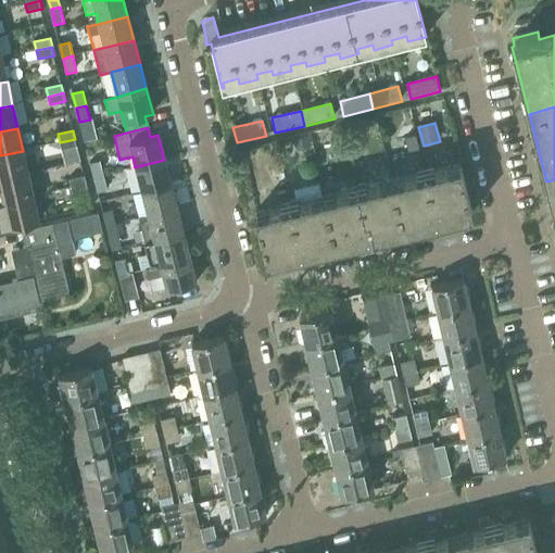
[(415,138),(405,140),(407,154),(418,152),(415,138)]
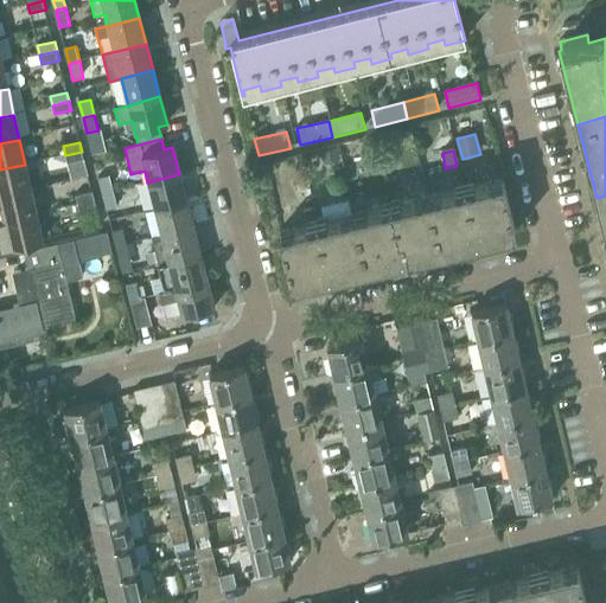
[(82,152),(65,155),(68,165),(84,160),(82,152)]
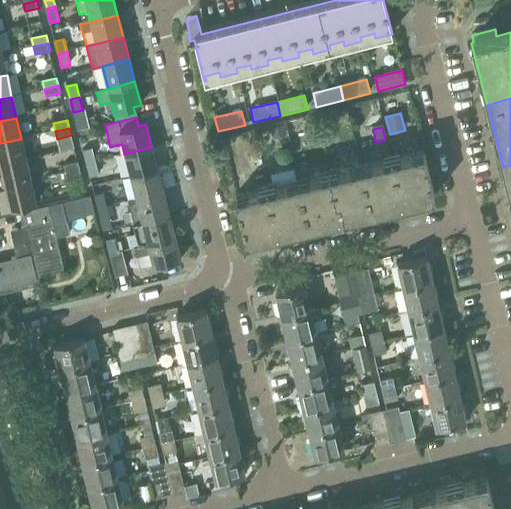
[(282,128),(269,132),(271,141),(284,138),(282,128)]
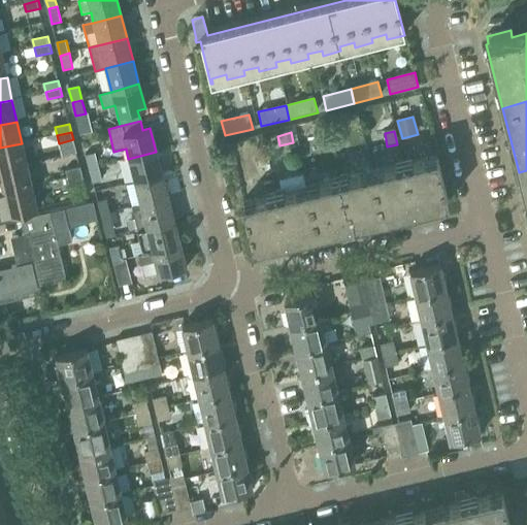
[(0,170),(27,165),(22,143),(0,148),(0,170)]
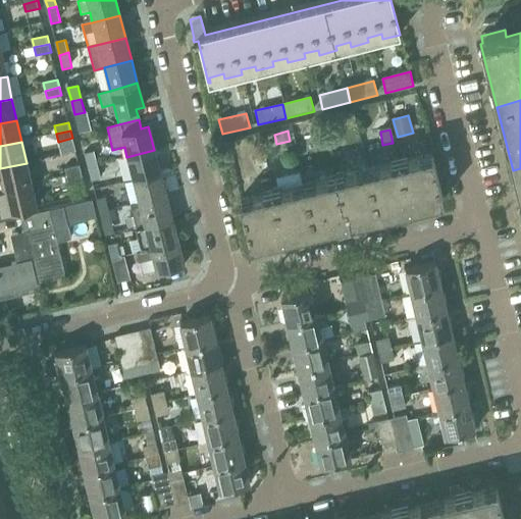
[(126,157),(133,179),(160,172),(154,150),(126,157)]
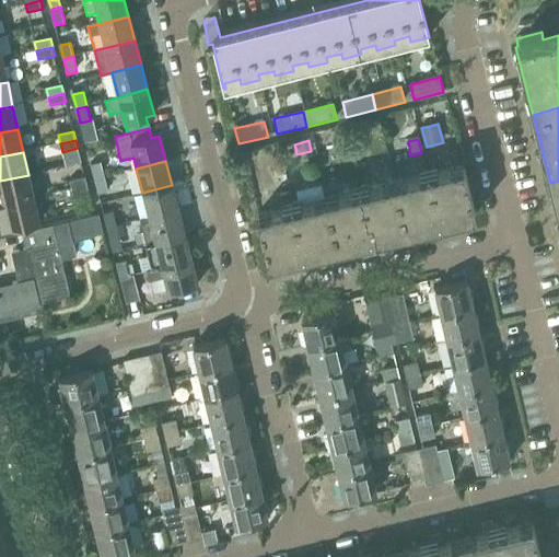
[(91,165),(95,180),(105,177),(101,162),(91,165)]
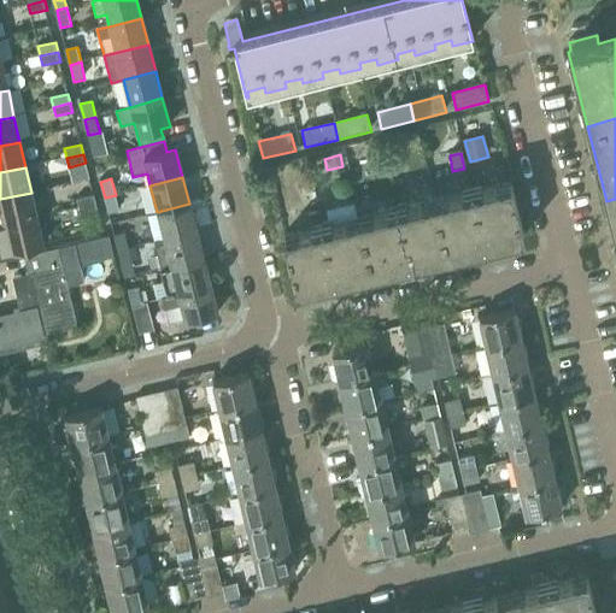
[(509,184),(435,201),(447,254),(522,237),(523,237),(510,183),(509,183),(509,184)]
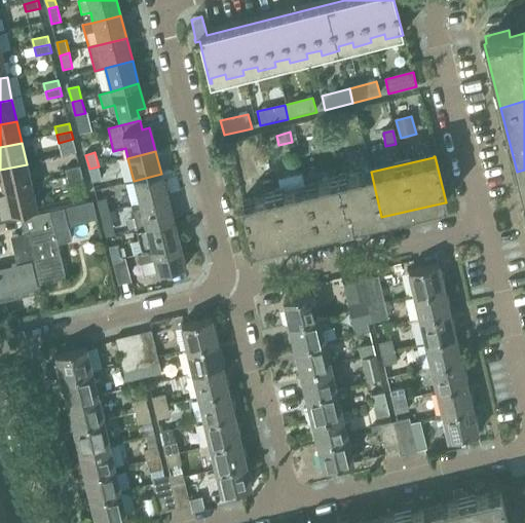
[(0,193),(32,186),(27,164),(0,170),(0,193)]
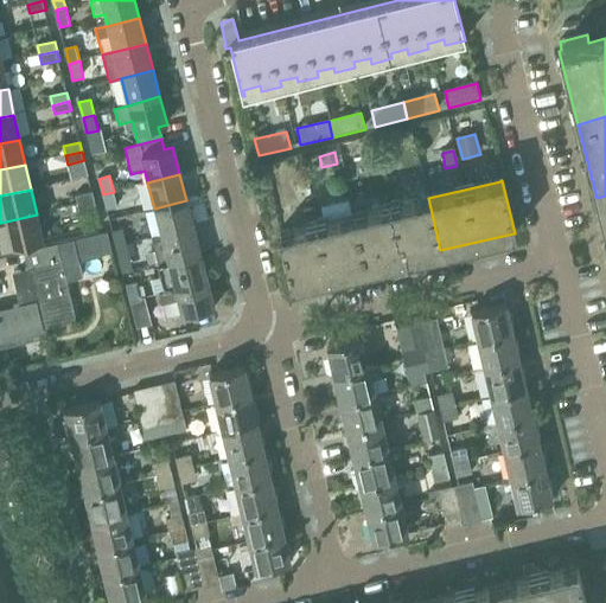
[(76,197),(78,205),(95,201),(93,192),(76,197)]
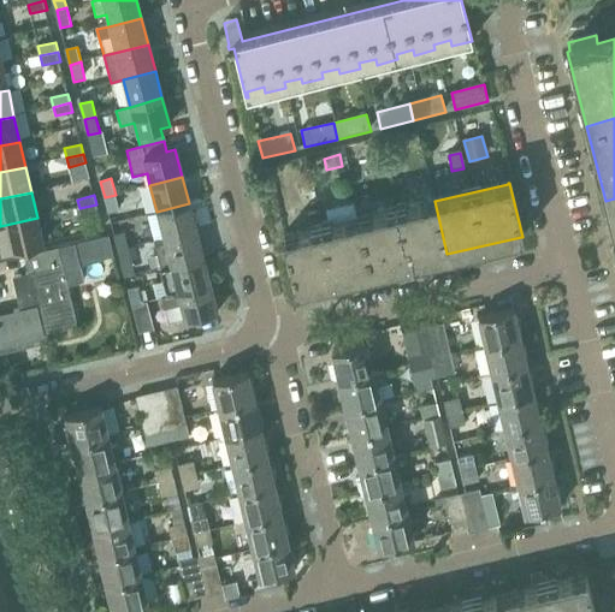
[(116,195),(105,197),(108,213),(119,211),(116,195)]
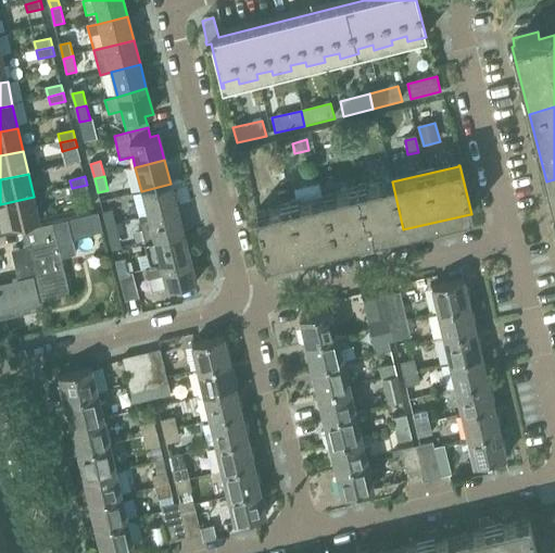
[(392,181),(325,198),(336,246),(403,229),(392,181)]
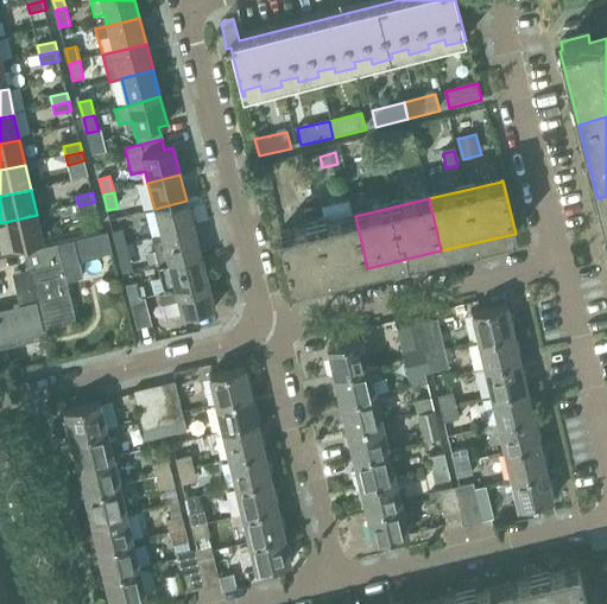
[(144,213),(151,239),(194,228),(187,201),(155,209),(144,213)]
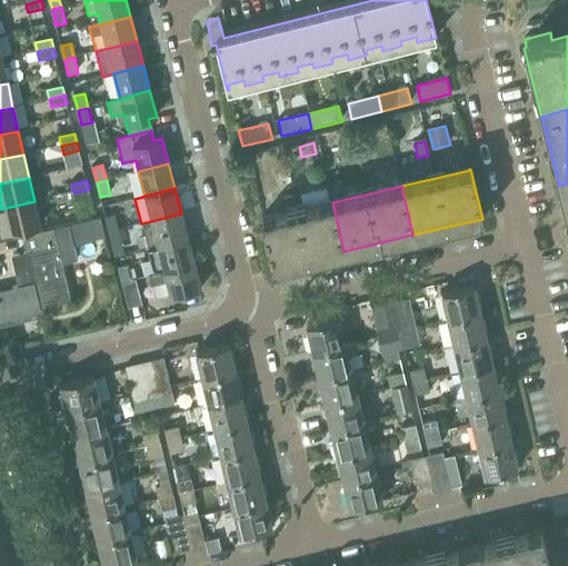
[(89,189),(73,192),(76,201),(91,197),(89,189)]
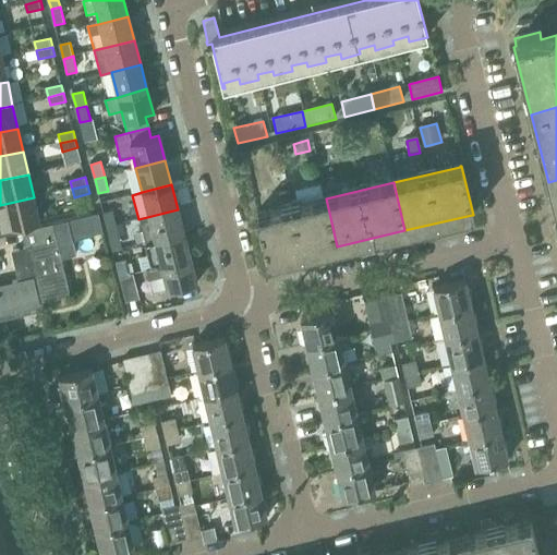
[(286,194),(278,195),(281,207),(289,205),(286,194)]
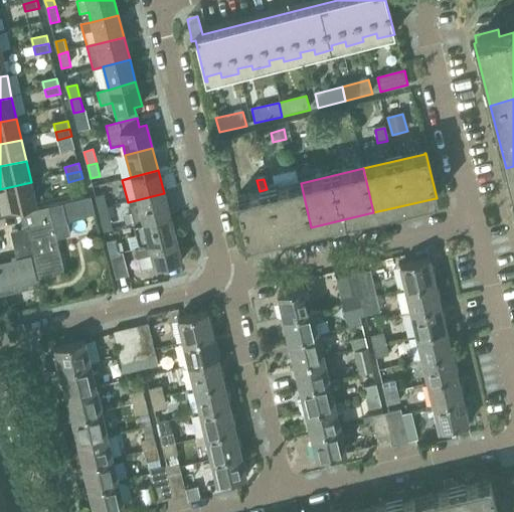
[(31,182),(0,189),(0,203),(1,203),(3,211),(36,204),(31,182)]
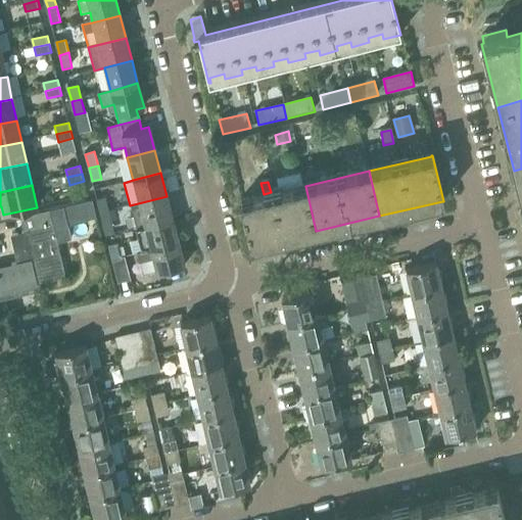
[(316,231),(305,186),(241,201),(241,200),(240,201),(251,246),(252,246),(316,231)]
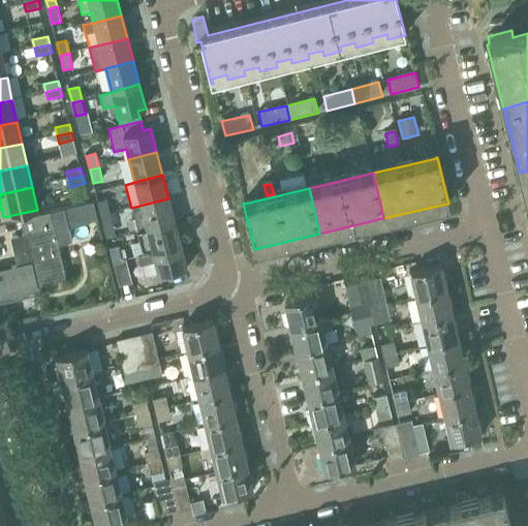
[(131,208),(137,231),(175,222),(168,198),(131,208)]
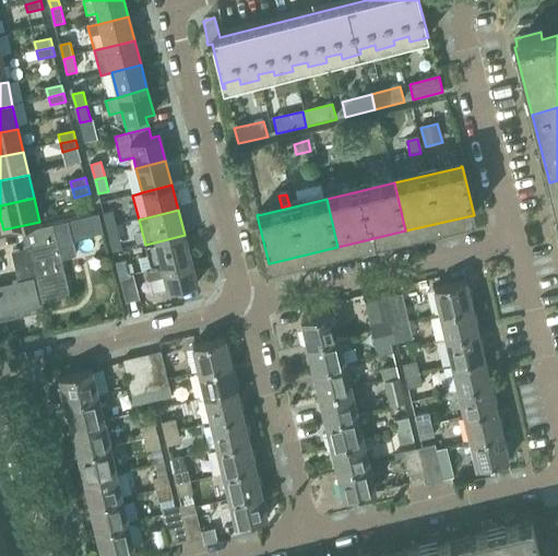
[(104,214),(108,228),(117,225),(114,212),(104,214)]
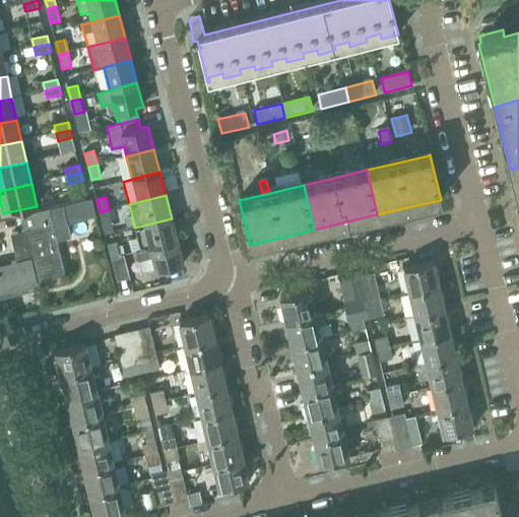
[(16,262),(0,265),(0,299),(38,291),(36,282),(65,275),(56,241),(70,238),(67,223),(95,216),(90,199),(49,209),(19,216),(23,232),(10,235),(16,262)]
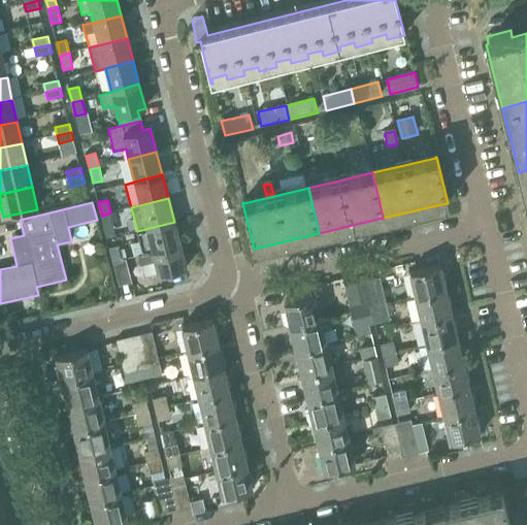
[(110,212),(102,216),(105,230),(114,228),(110,212)]
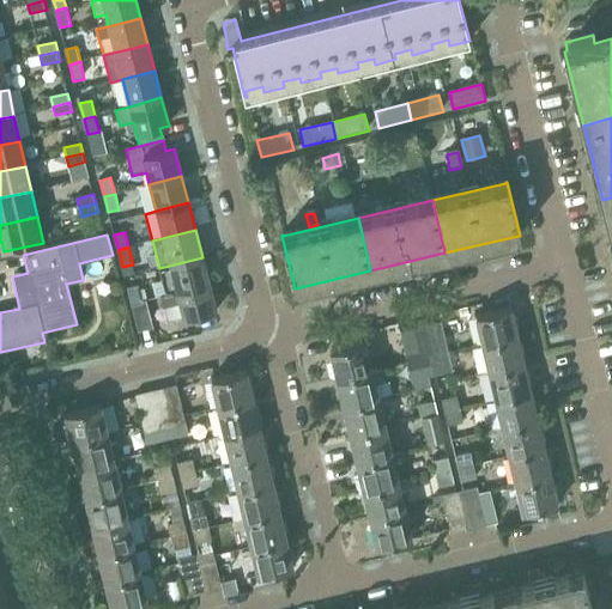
[(163,282),(152,285),(156,300),(162,299),(167,298),(167,296),(210,285),(203,257),(159,268),(163,282)]
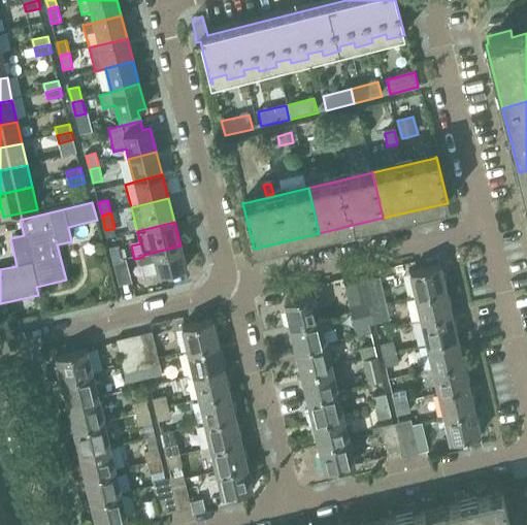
[(109,249),(113,264),(124,261),(120,245),(109,249)]
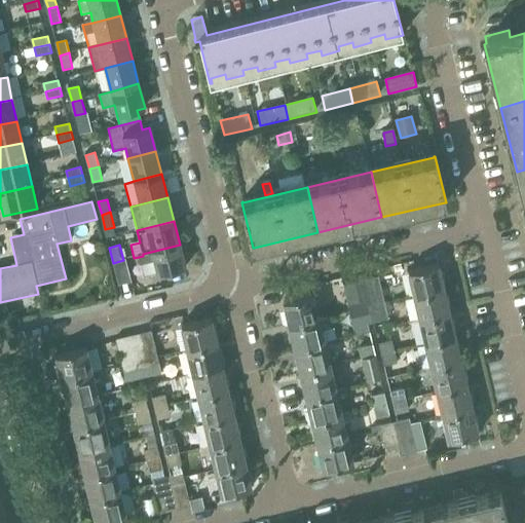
[(180,245),(143,254),(143,256),(139,257),(141,265),(154,261),(158,275),(185,268),(180,245)]
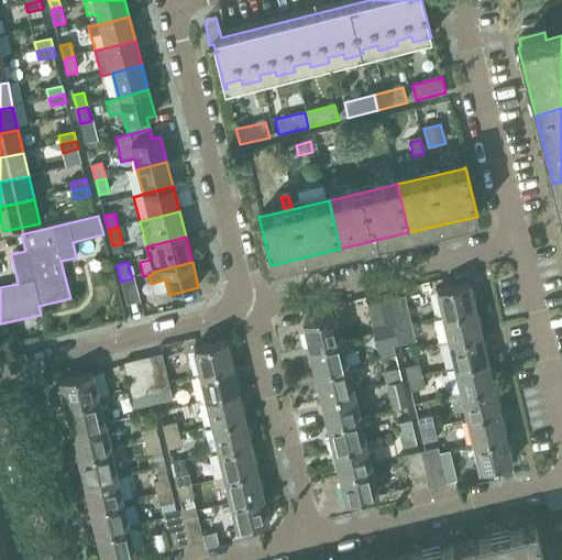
[(132,278),(121,282),(128,305),(141,302),(135,282),(132,282),(132,278)]
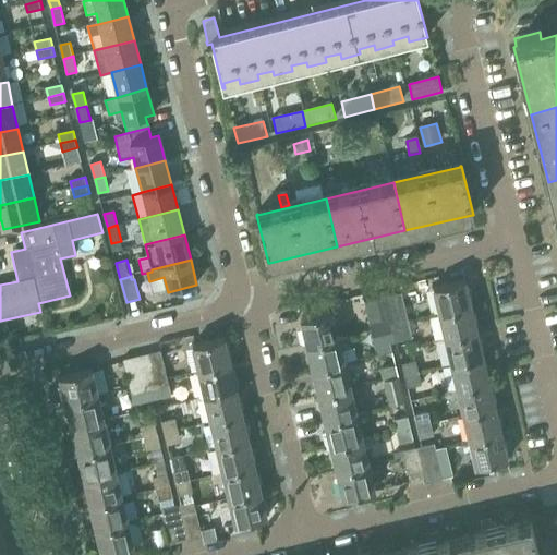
[(433,288),(439,314),(471,306),(470,304),(471,304),(468,291),(467,291),(467,290),(464,290),(463,284),(465,284),(464,281),(433,288)]
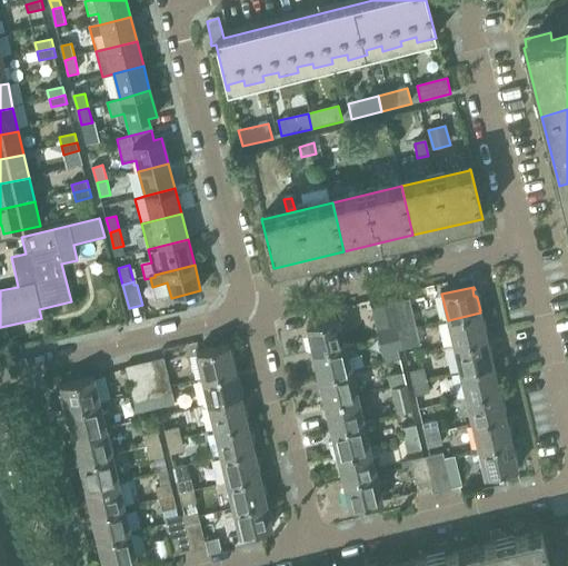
[(397,303),(396,303),(401,327),(415,324),(408,299),(407,300),(407,301),(397,304),(397,303)]
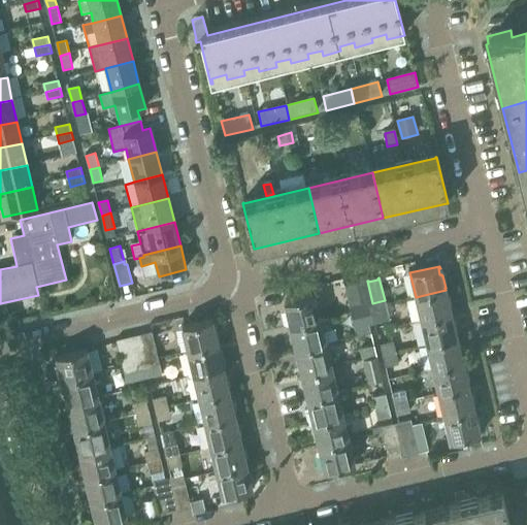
[(357,283),(355,284),(360,306),(367,304),(372,303),(367,281),(365,281),(366,283),(357,285),(357,283)]
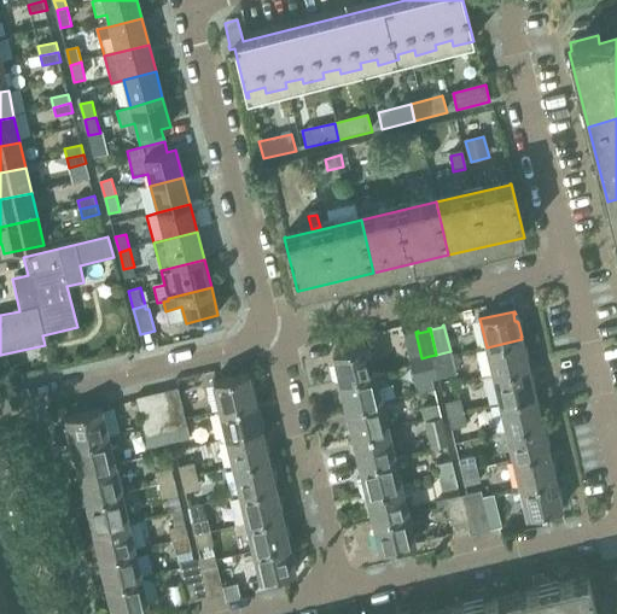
[(402,334),(409,361),(421,358),(415,332),(414,332),(414,334),(405,337),(405,334),(402,334)]
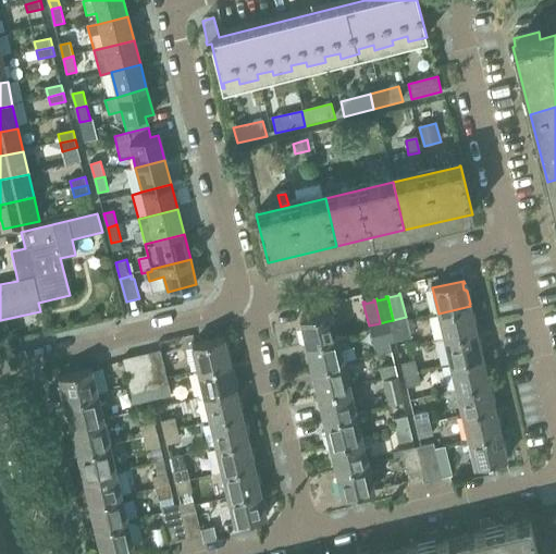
[(439,314),(444,340),(476,332),(476,330),(477,329),(473,316),(472,316),(472,315),(470,316),(468,309),(470,308),(470,306),(439,314)]
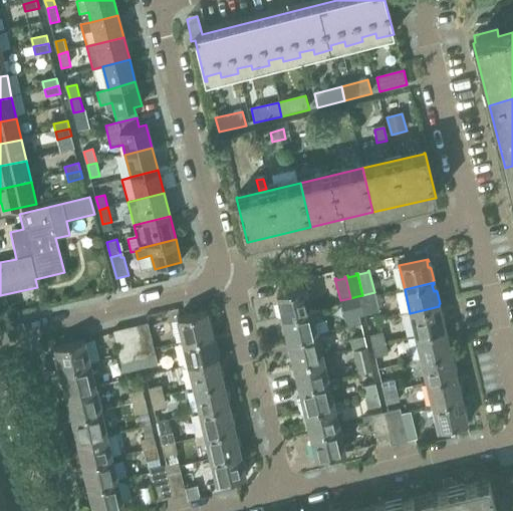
[(281,316),(282,318),(311,312),(305,287),(276,295),(277,297),(279,296),(280,303),(278,303),(278,304),(277,304),(280,316),(281,316)]
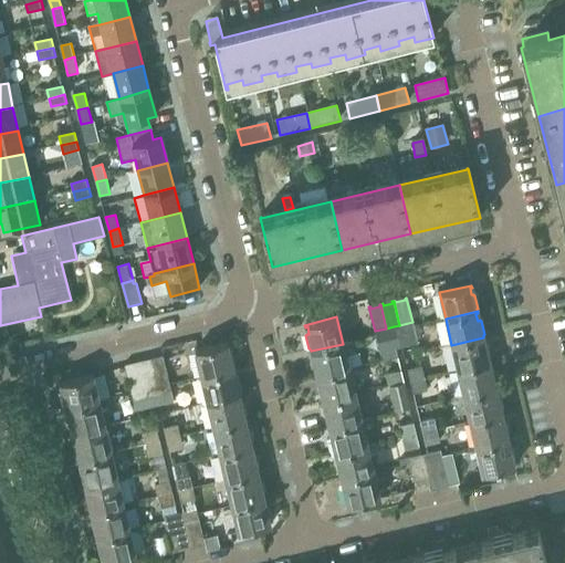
[(394,326),(397,340),(415,335),(412,322),(399,325),(394,326)]
